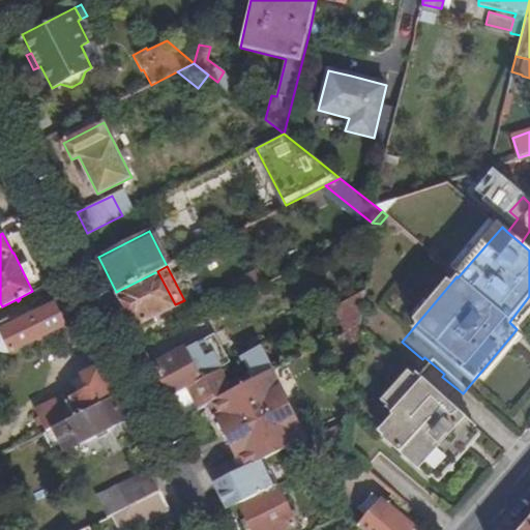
[(236,298),(264,284),(257,269),(229,284),(236,298)]
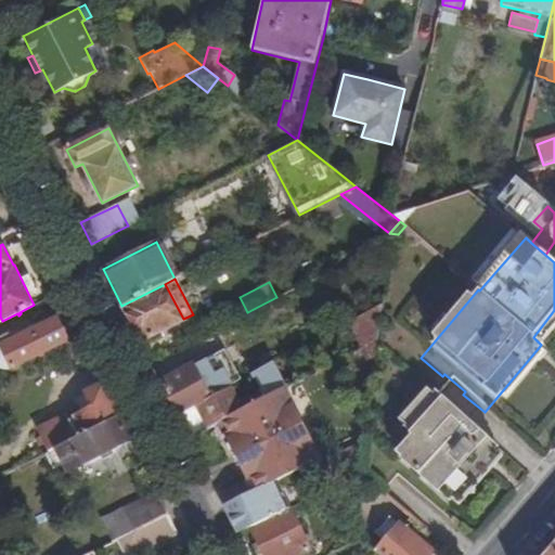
[(165,284),(121,306),(140,341),(183,319),(165,284)]
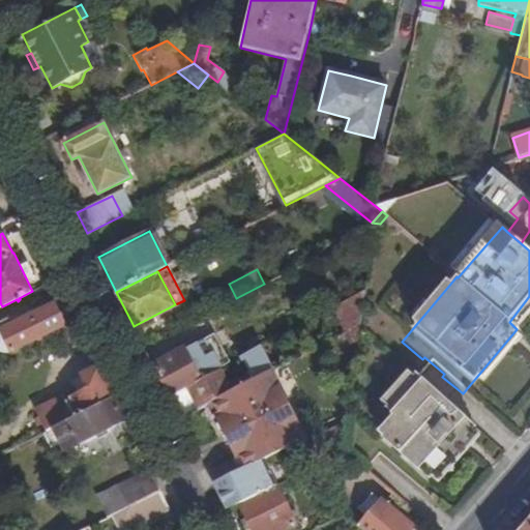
[(61,327),(64,326),(54,304),(0,330),(0,329),(0,351),(2,352),(9,353),(61,327)]
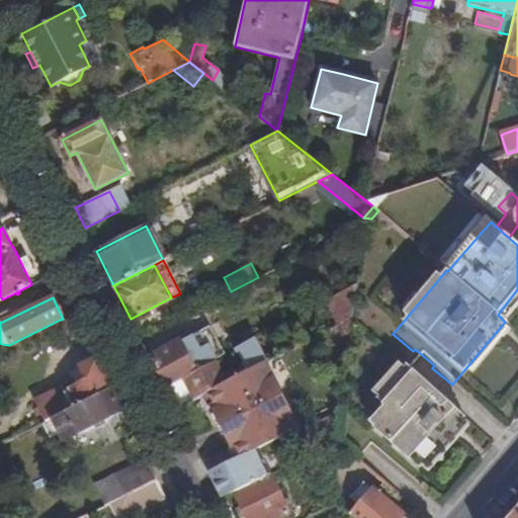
[(179,341),(151,357),(167,389),(200,370),(213,363),(227,355),(208,324),(180,341),(179,341)]
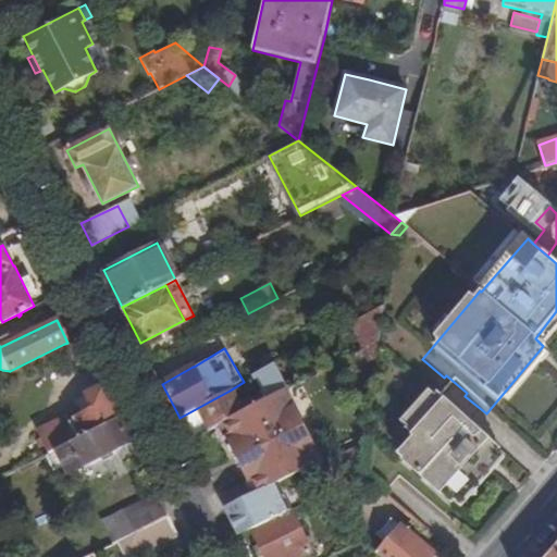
[(336,364),(343,360),(339,354),(332,357),(336,364)]
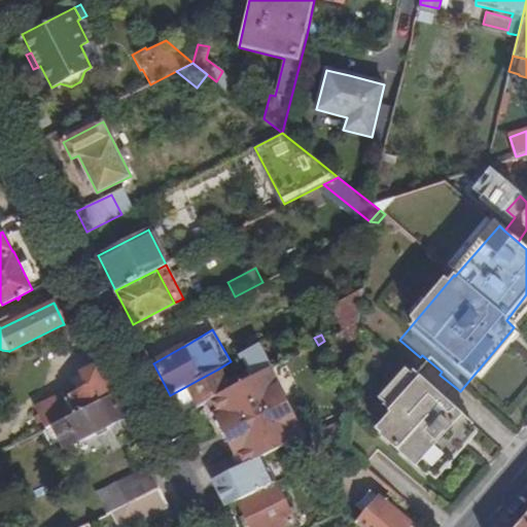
[(113,396),(98,364),(81,374),(89,388),(67,399),(64,393),(34,408),(45,430),(75,416),(113,396)]
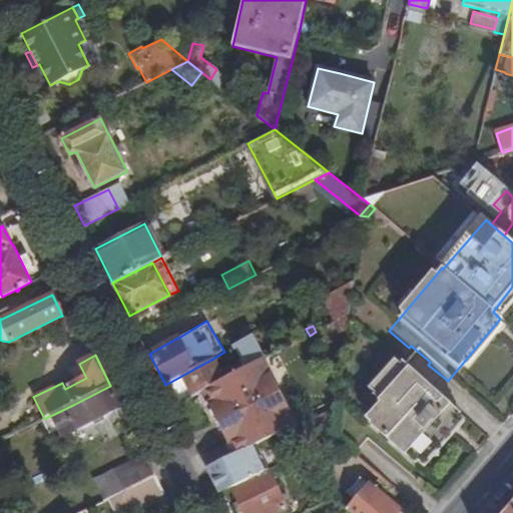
[(222,381),(211,360),(198,367),(209,388),(222,381)]
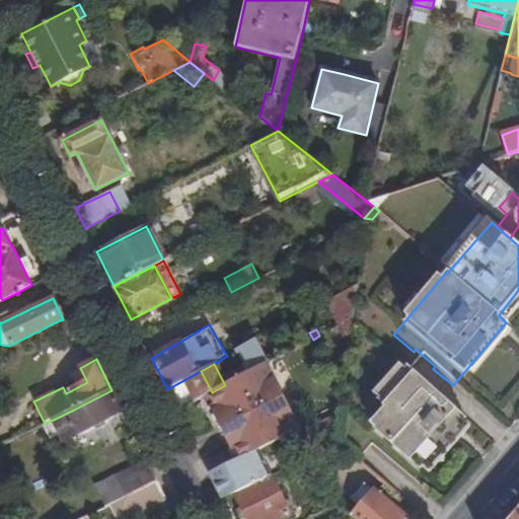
[(376,401),(405,370),(398,364),(369,396),(376,401)]
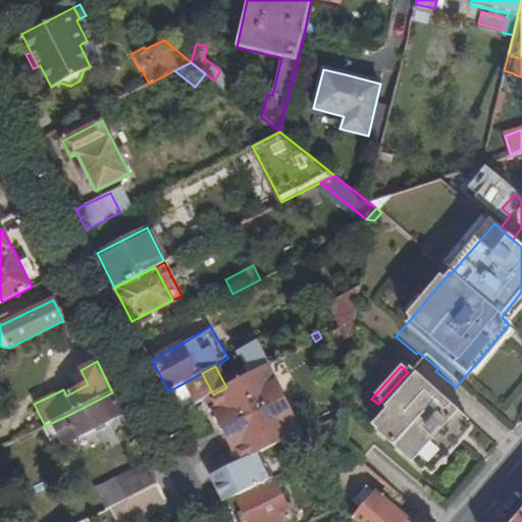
[(272,368),(205,401),(236,464),(256,455),(259,453),(261,457),(306,436),(272,368)]
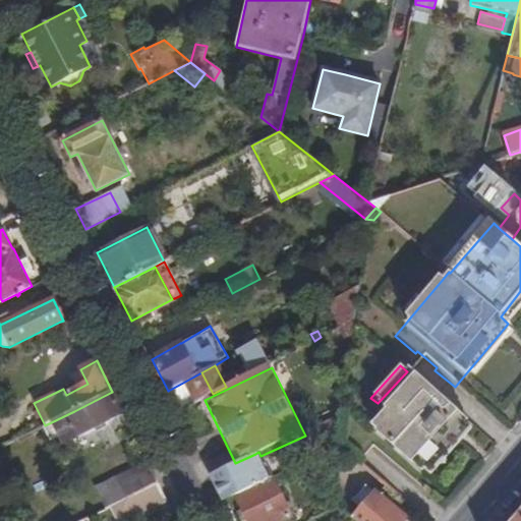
[(466,420),(409,369),(407,371),(378,403),(377,405),(383,410),(390,416),(378,429),(377,430),(421,470),(423,467),(464,421),(466,420)]
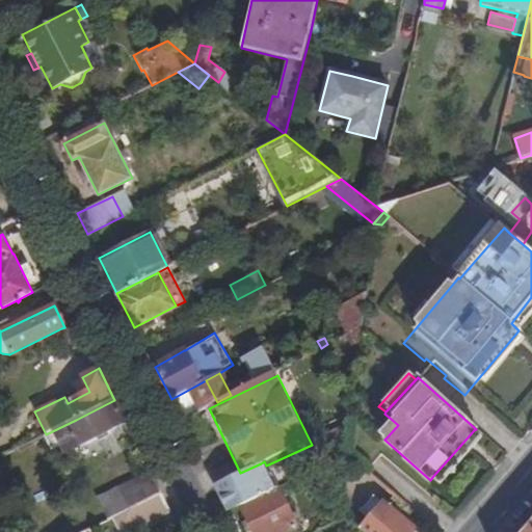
[(206,380),(171,399),(182,421),(217,402),(206,380)]
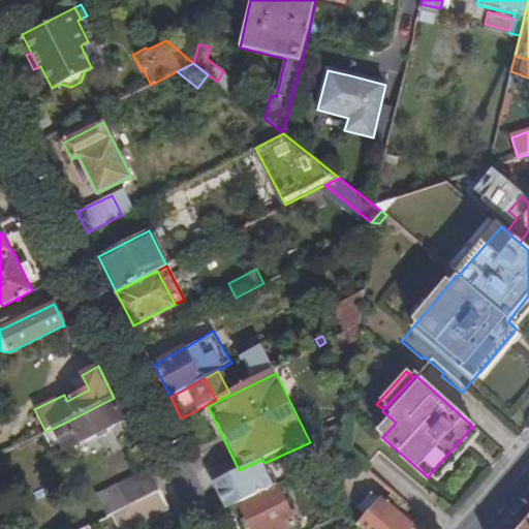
[(75,417),(45,432),(52,444),(61,439),(73,434),(78,442),(125,418),(114,398),(75,417)]
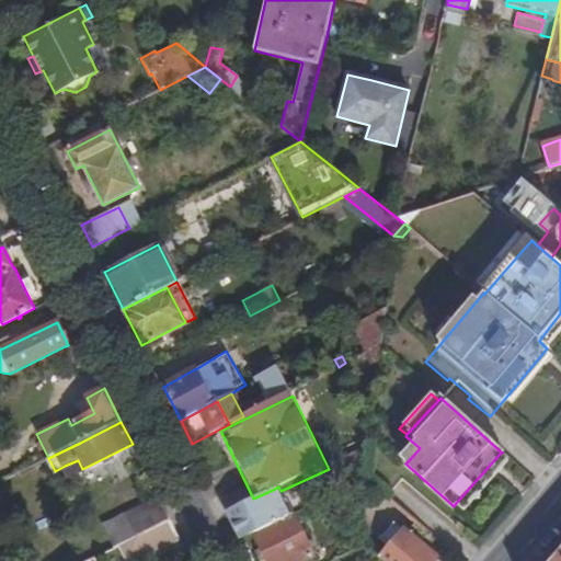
[(420,448),(412,442),(399,456),(407,462),(420,448)]
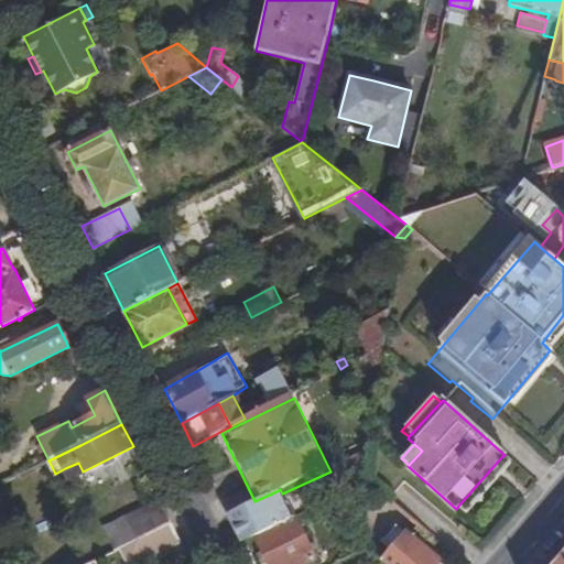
[(510,463),(502,456),(458,506),(466,513),(510,463)]
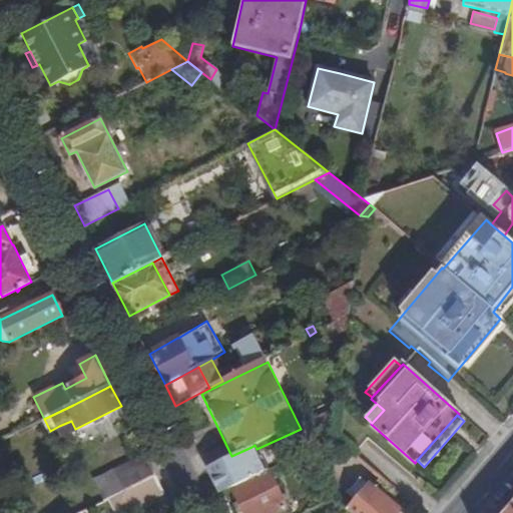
[(71,421),(59,426),(64,434),(75,429),(71,421)]
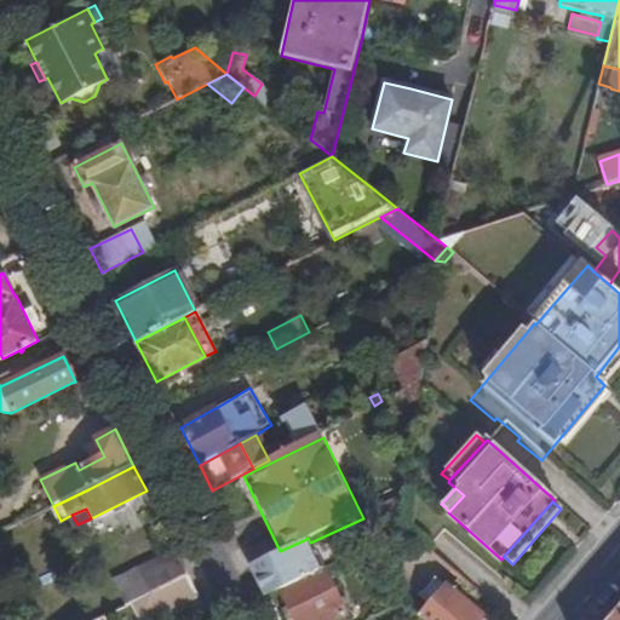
[(310,543),(308,538),(304,540),(280,551),(251,566),(265,596),(280,590),(323,568),(310,543)]
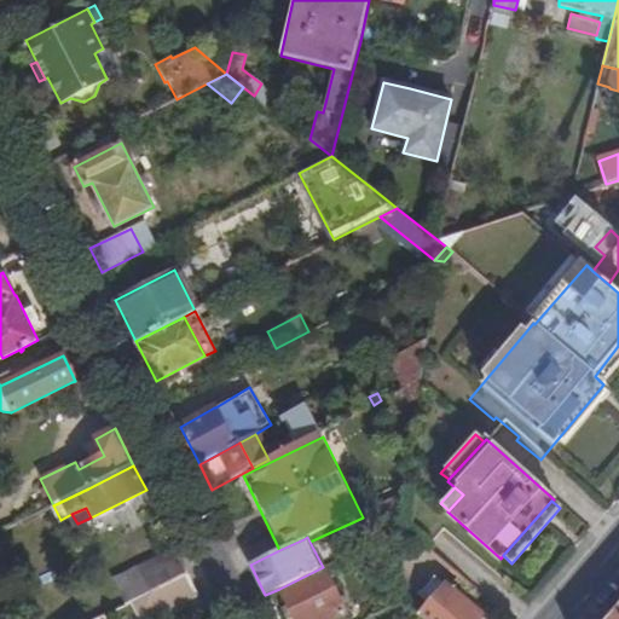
[(186,572),(174,548),(115,578),(127,602),(132,600),(150,591),(186,572)]
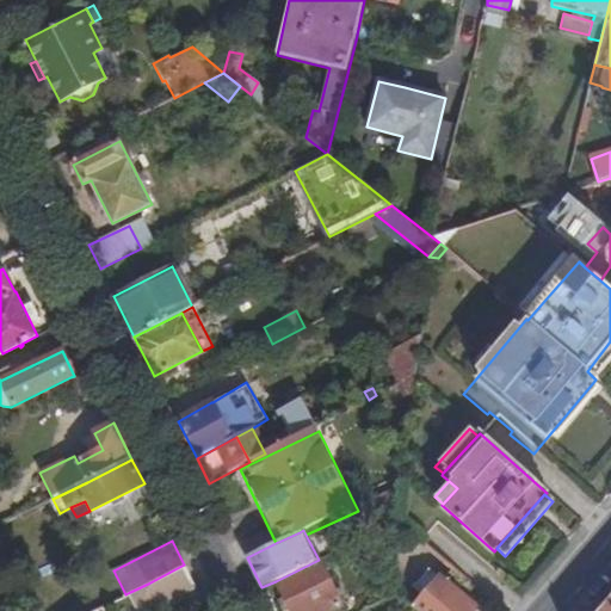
[(328,610),(341,605),(319,560),(276,581),(291,610),(328,610)]
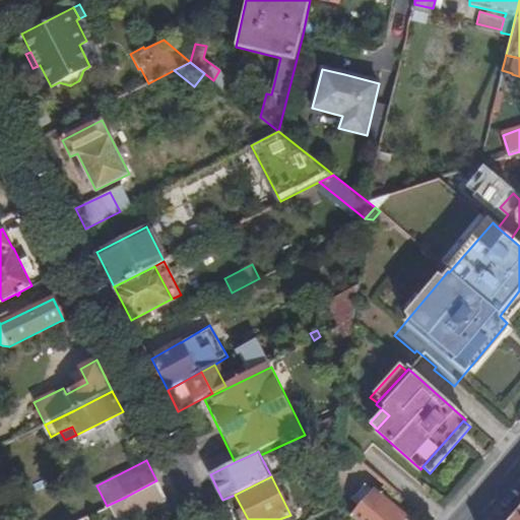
[(166,496),(156,480),(126,497),(135,512),(166,496)]
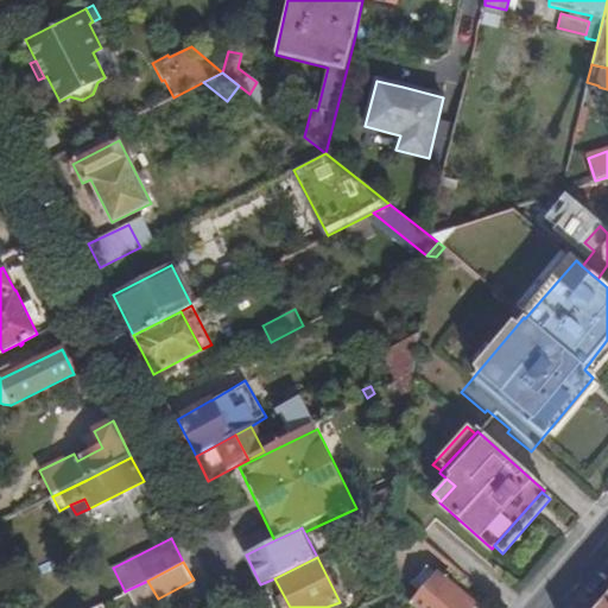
[(423,591),(437,574),(428,565),(412,582),(423,591)]
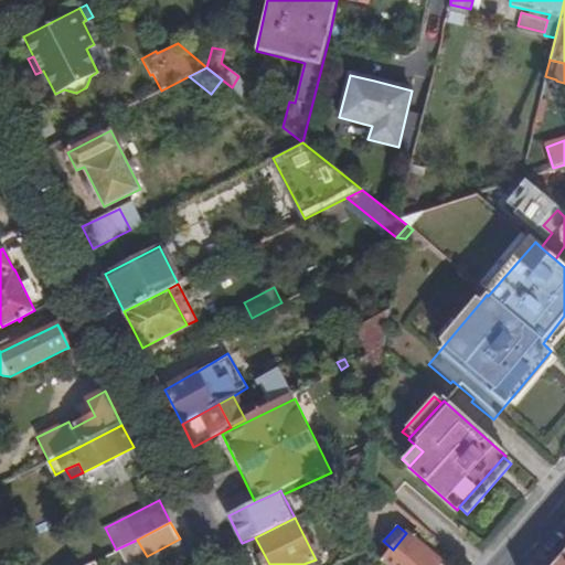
[(382,562),(385,564),(436,564),(439,562),(406,533),(393,550),(382,562)]
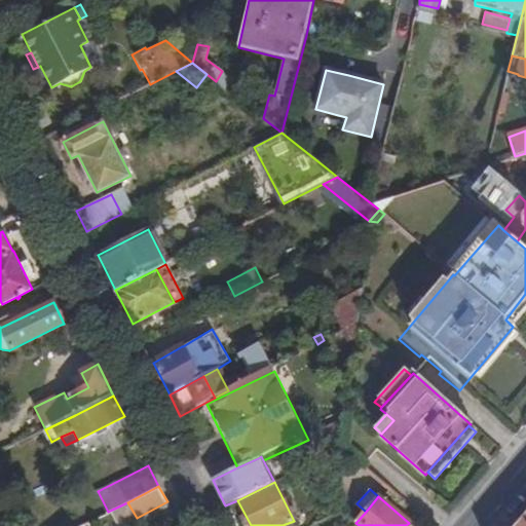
[(127,502),(112,510),(120,525),(137,518),(127,502)]
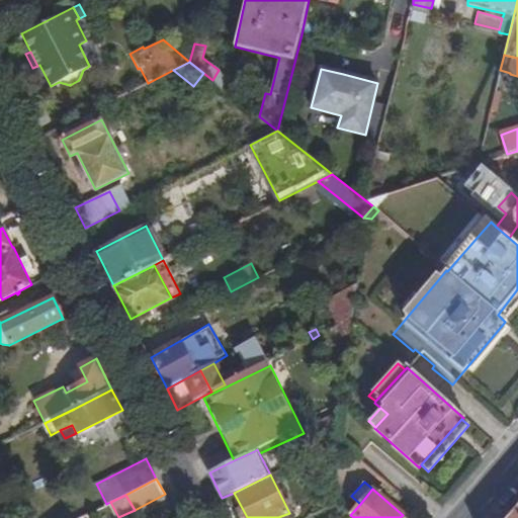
[(517,517),(517,507),(508,517),(517,517)]
